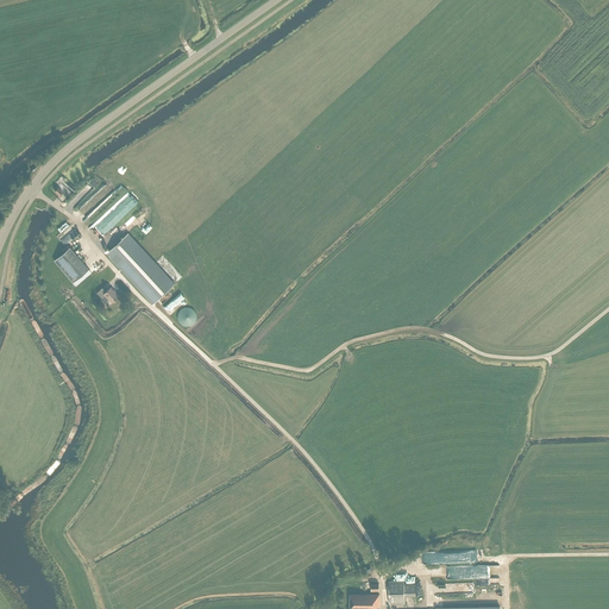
[(107,202),(111,207),(125,195),(120,190),(111,199),(107,202)]
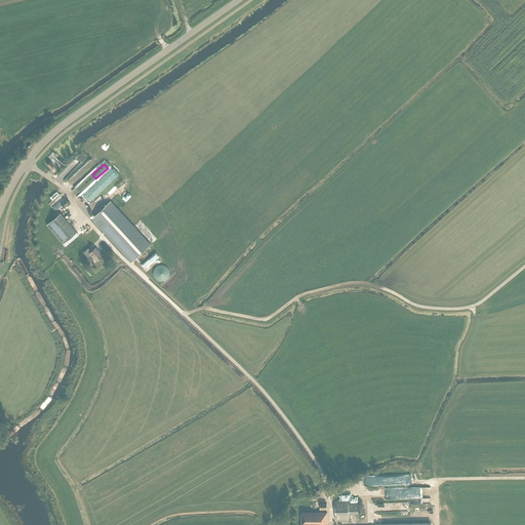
[(91,218),(131,263),(151,244),(111,201),(91,218)]
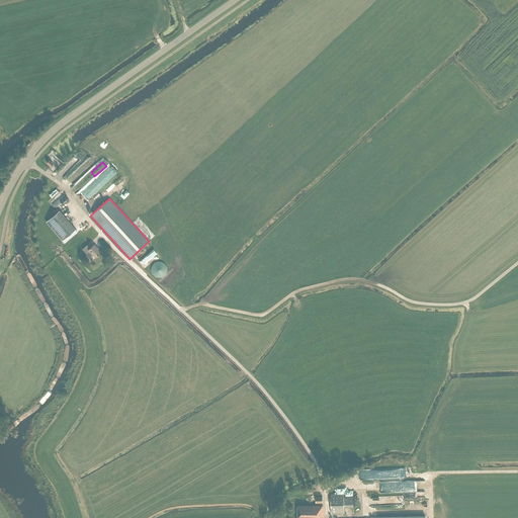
[(55,214),(46,222),(65,243),(77,232),(59,210),(55,214)]
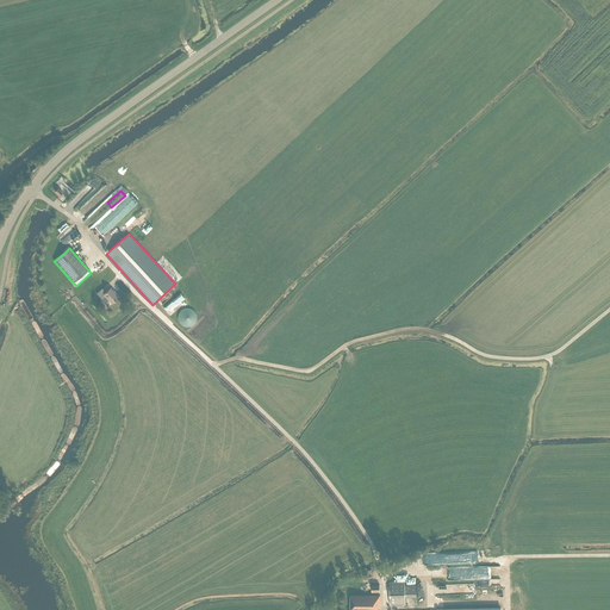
[(114,293),(111,288),(106,292),(103,288),(97,293),(103,299),(105,296),(112,304),(119,297),(116,292),(114,293)]
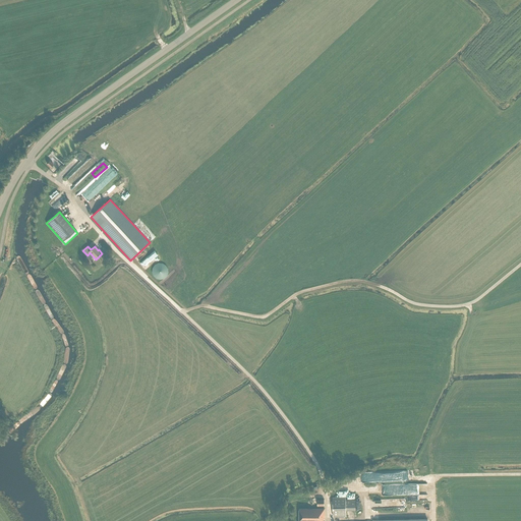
[(167,277),(167,264),(154,263),(153,277),(167,277)]
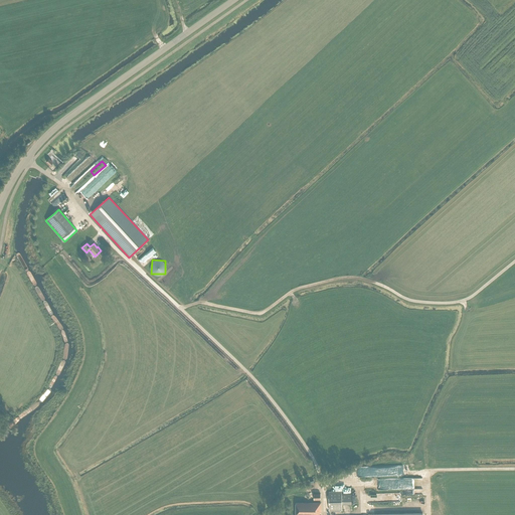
[(359,478),(366,475),(362,467),(360,468),(360,470),(356,472),(359,478)]
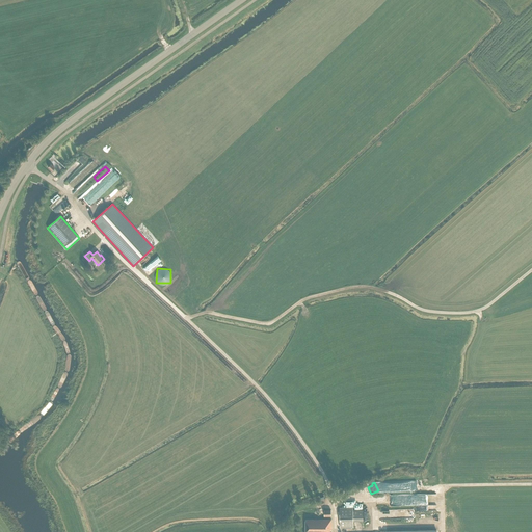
[(353,510),(353,507),(340,507),(340,528),(353,527),(353,521),(364,521),(363,510),(353,510)]
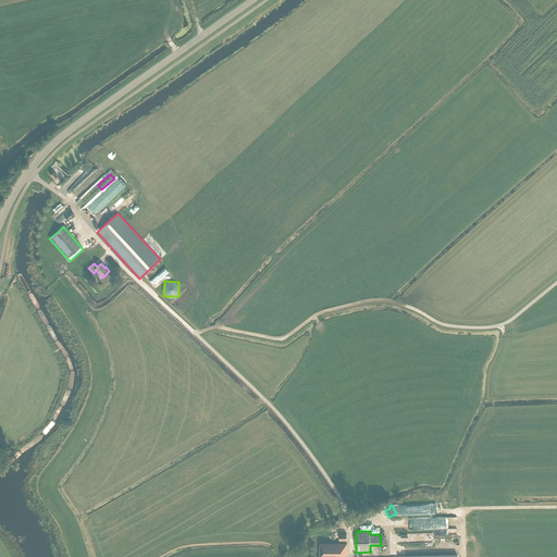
[(345,556),(346,554),(347,554),(347,544),(320,544),(320,556),(345,556)]
